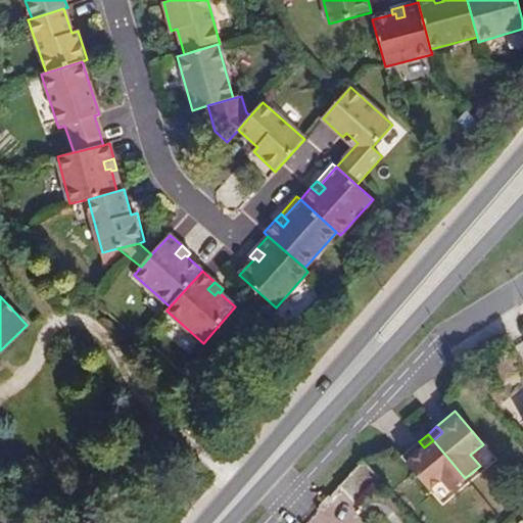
[(419,441),(400,457),(428,490),(440,480),(449,490),(465,478),(433,440),(424,447),(419,441)]
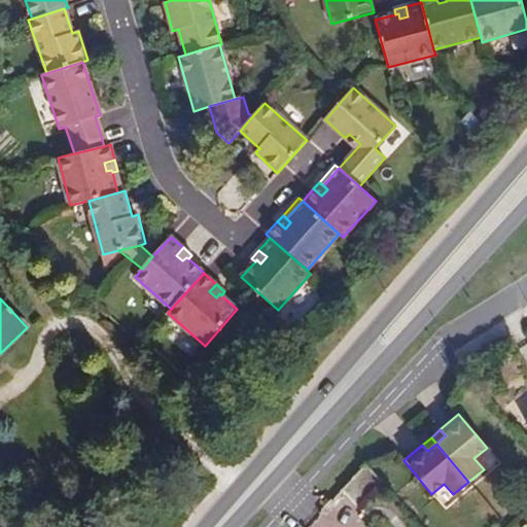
[(384,484),(365,464),(342,490),(358,507),(384,484)]
